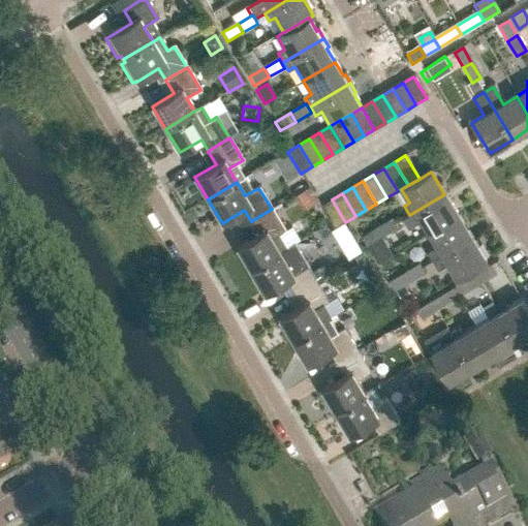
[(458,217),(444,194),(409,215),(414,224),(421,221),(428,235),(458,217)]
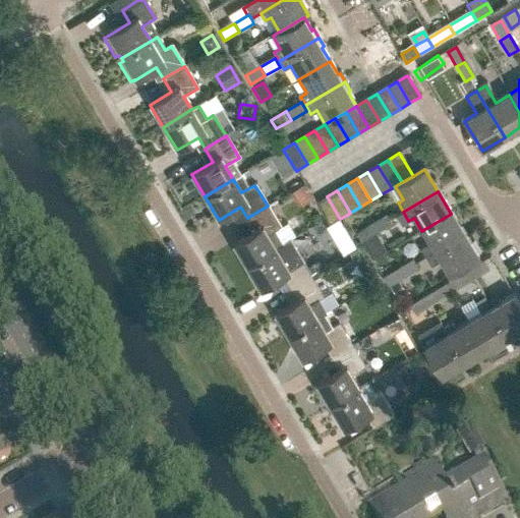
[(340,219),(327,196),(315,204),(329,226),(340,219)]
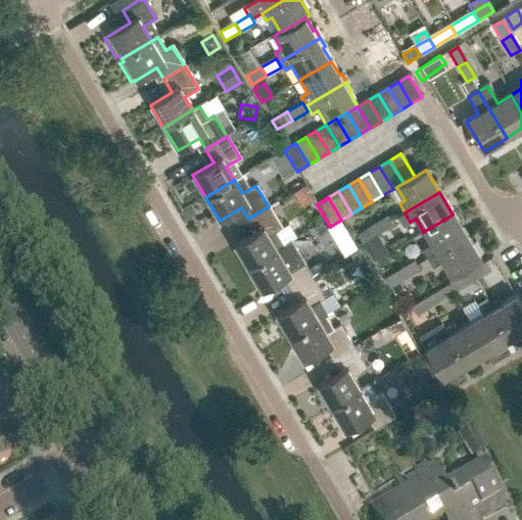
[(283,246),(275,233),(282,229),(269,206),(248,219),(255,232),(234,245),(247,268),(283,246)]
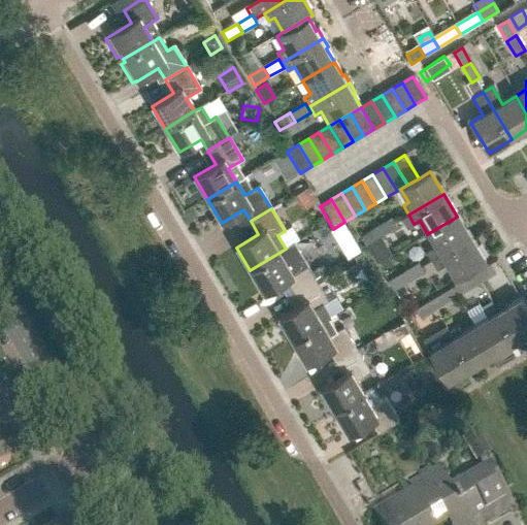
[(470,239),(457,217),(427,234),(435,247),(429,251),(435,260),(470,239)]
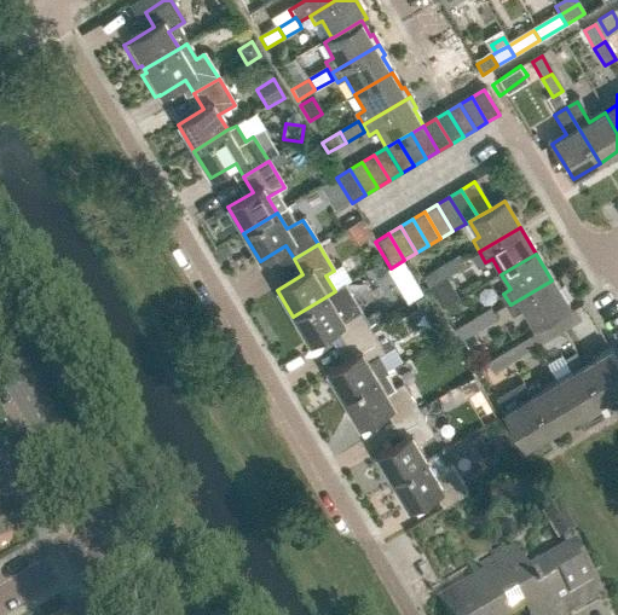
[(457,257),(439,268),(445,279),(463,268),(457,257)]
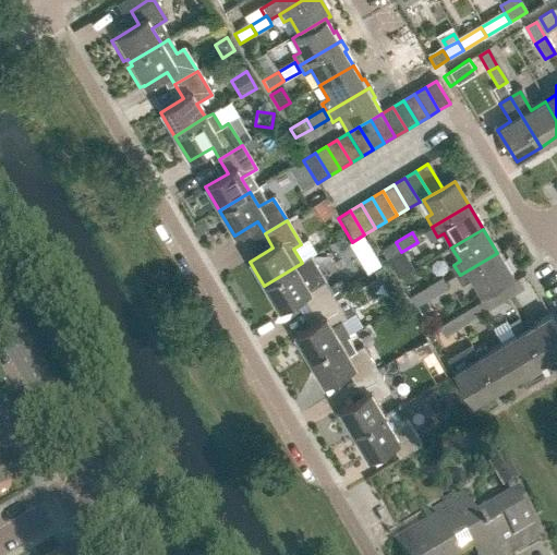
[(401,252),(396,242),(380,252),(386,261),(401,252)]
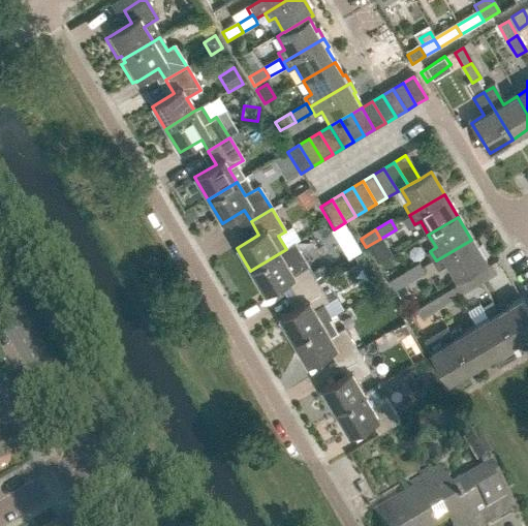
[(485,263),(471,240),(436,260),(441,269),(447,266),(456,280),(485,263)]
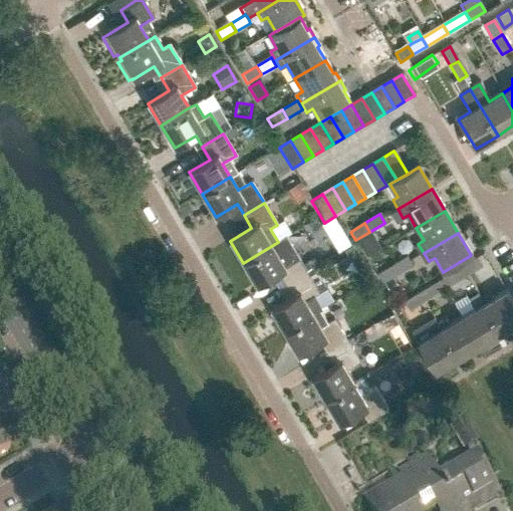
[(286,255),(278,242),(243,263),(257,285),(278,272),(285,284),(305,272),(293,252),(286,255)]
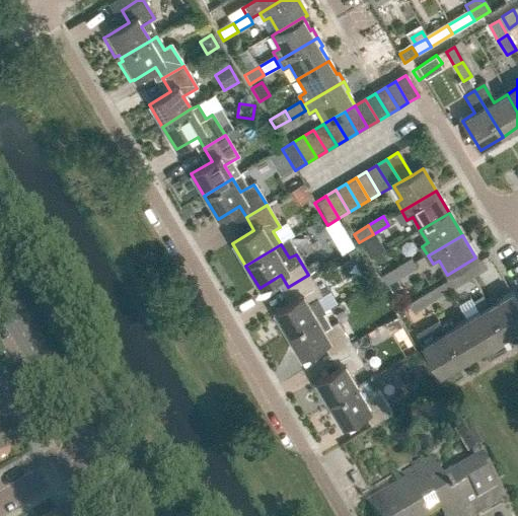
[(348,255),(354,265),(360,262),(354,251),(348,255)]
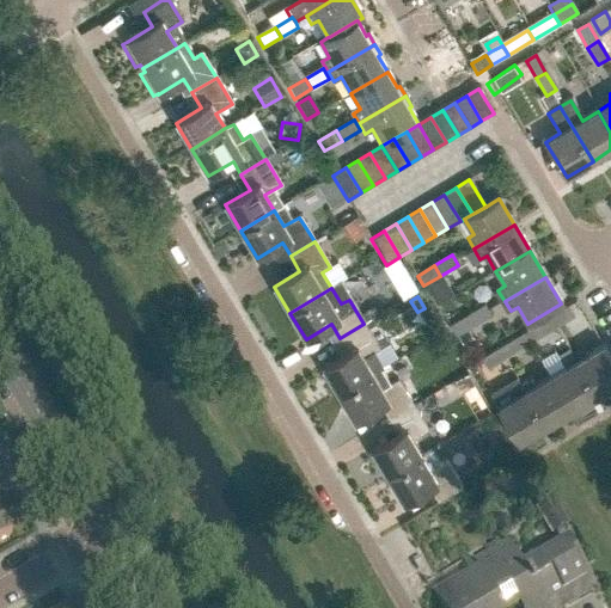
[(483,307),(465,318),(471,327),(489,317),(483,307)]
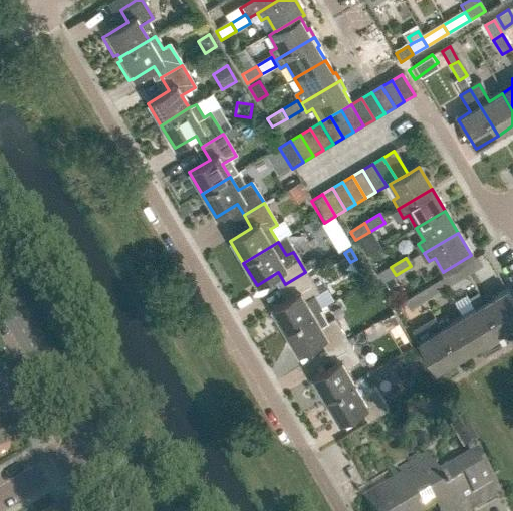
[(477,259),(461,269),(466,277),(482,267),(477,259)]
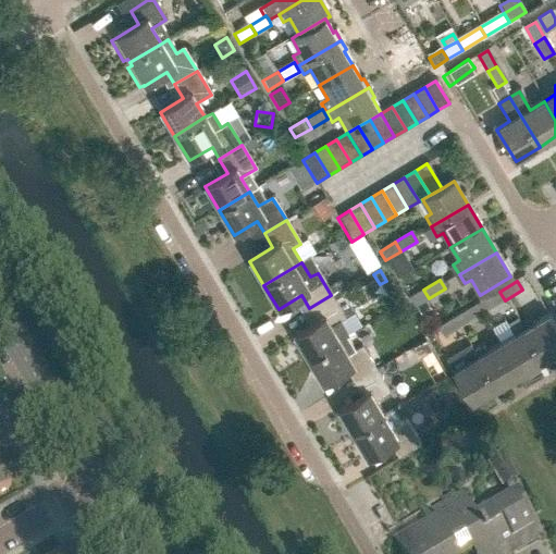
[(429,298),(423,290),(408,298),(414,308),(429,298)]
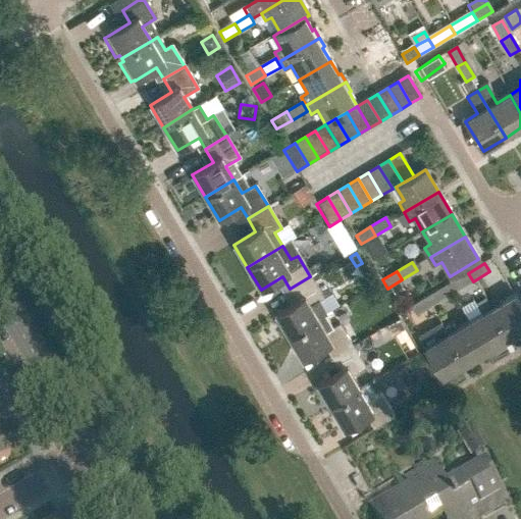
[(459,290),(473,281),(468,273),(454,281),(459,290)]
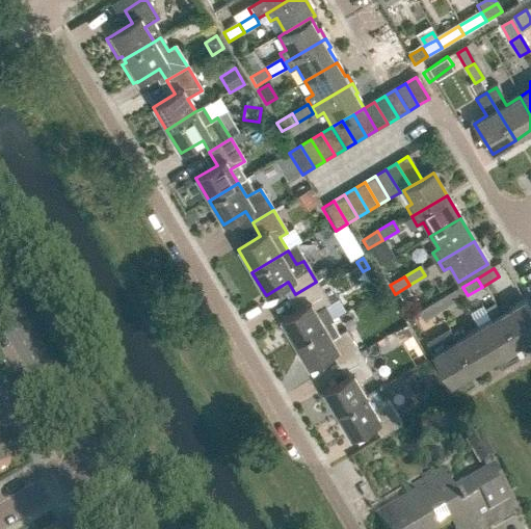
[(323,326),(315,313),(329,305),(316,282),(295,294),(302,307),(281,320),(295,344),(323,326)]
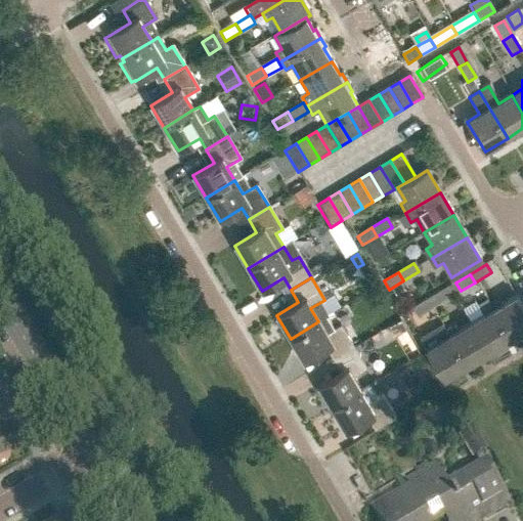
[(397,299),(405,293),(400,285),(391,291),(397,299)]
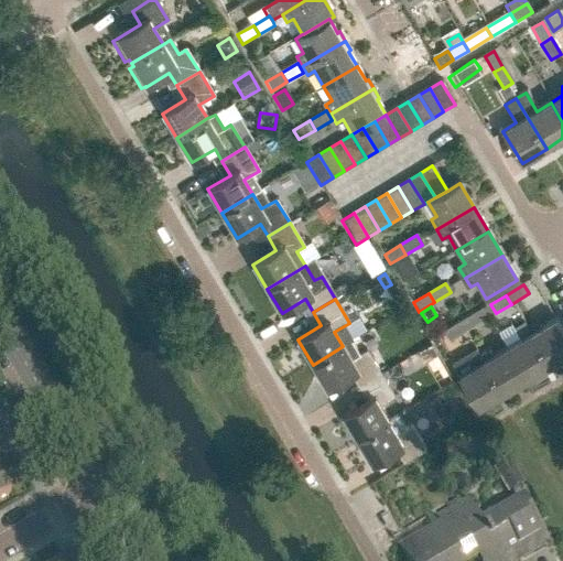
[(475,313),(458,323),(464,332),(480,322),(475,313)]
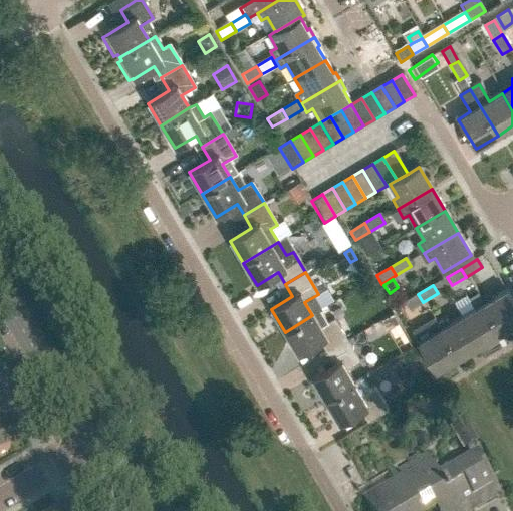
[(512,325),(512,305),(505,292),(483,305),(500,334),(512,325)]
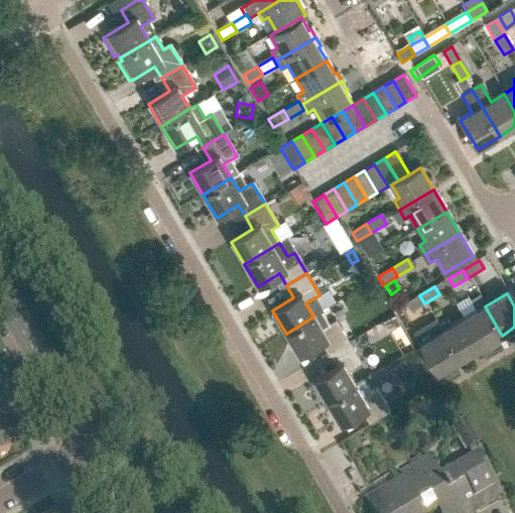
[(424,303),(419,295),(406,303),(411,311),(424,303)]
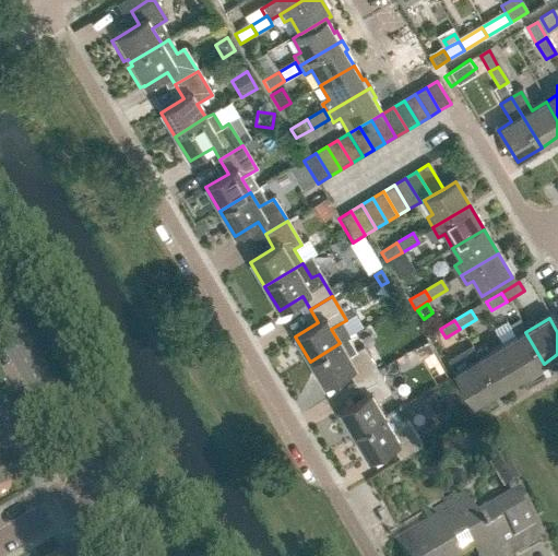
[(544,364),(525,332),(501,346),(520,378),(544,364)]
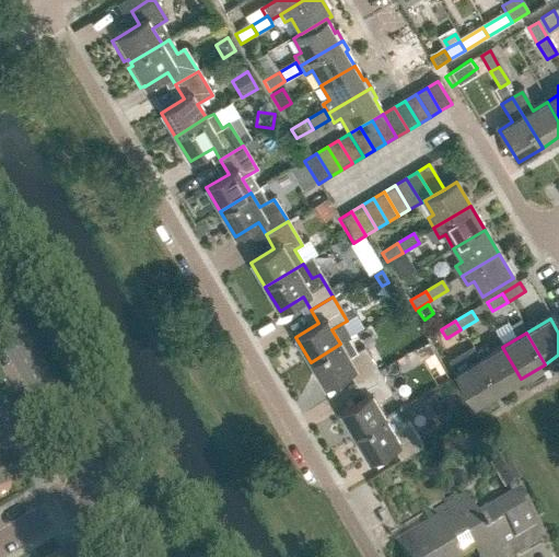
[(377,372),(364,349),(357,354),(348,339),(340,344),(311,362),(325,385),(348,372),(357,385),(377,372)]
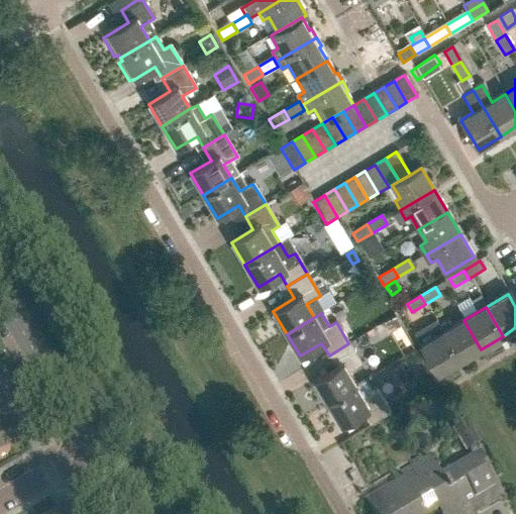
[(388,334),(400,327),(394,318),(383,324),(388,334)]
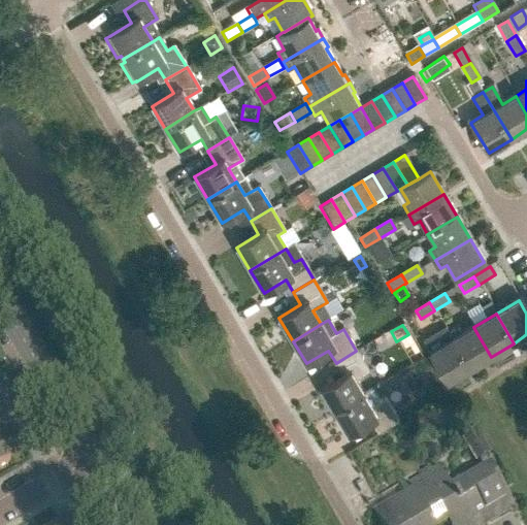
[(491,357),(473,327),(452,339),(469,369),(491,357)]
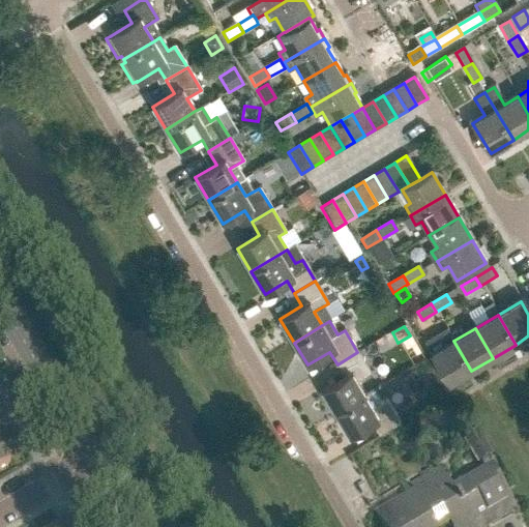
[(471,371),(453,341),(431,354),(448,384),(471,371)]
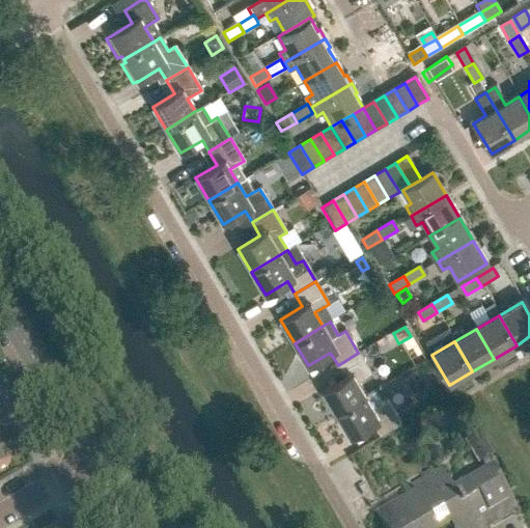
[(371,376),(358,353),(338,365),(342,372),(338,376),(336,381),(337,382),(323,390),(324,391),(319,394),(331,412),(334,410),(337,414),(366,396),(358,384),(371,376)]
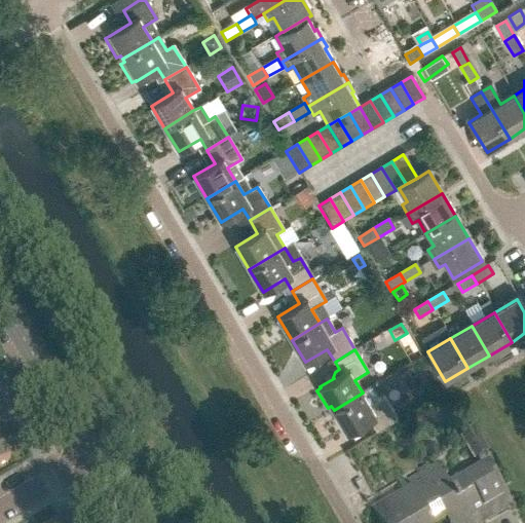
[(371,406),(363,393),(334,410),(347,433),(369,419),(377,432),(397,419),(384,398),(371,406)]
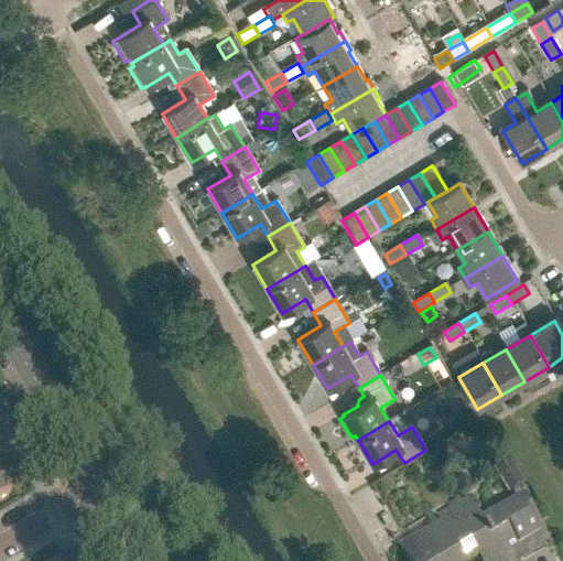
[(494,475),(508,500),(524,491),(510,466),(494,475)]
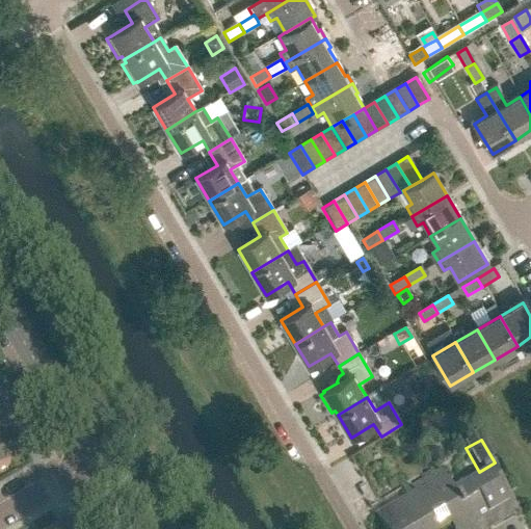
[(0,475),(9,470),(0,454),(0,475)]
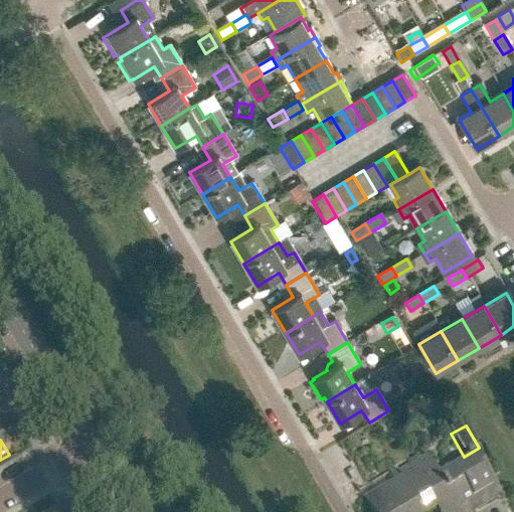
[(482,511),(502,500),(480,463),(443,485),(426,458),(398,476),(402,484),(385,494),(384,492),(364,504),(369,511),(435,511),(438,510),(439,511),(482,511)]
